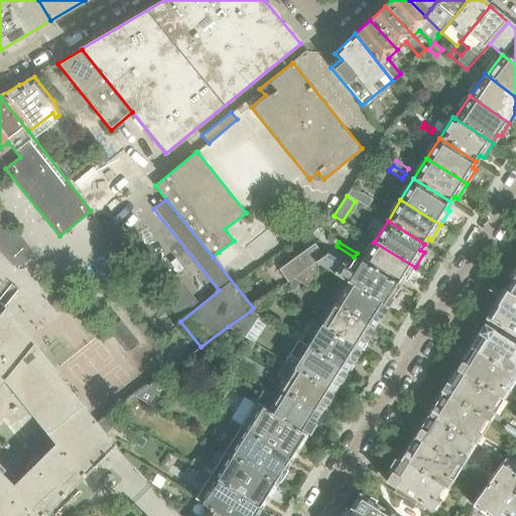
[(406,281),(415,267),(374,242),(362,261),(399,284),(402,279),(406,281)]
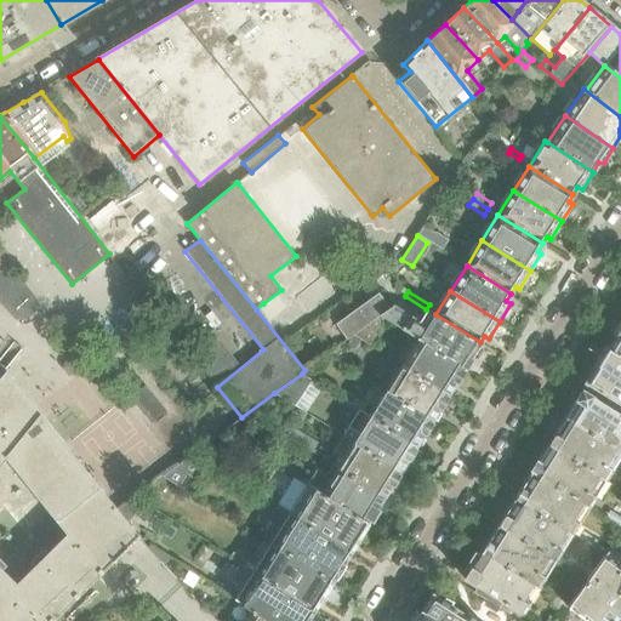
[(480,342),(436,314),(434,313),(433,314),(426,309),(420,320),(394,305),(389,308),(379,292),(336,324),(347,340),(355,334),(380,315),(385,318),(417,339),(465,369),(469,360),(471,362),(478,359),(483,351),(482,343),(480,343),(480,342)]
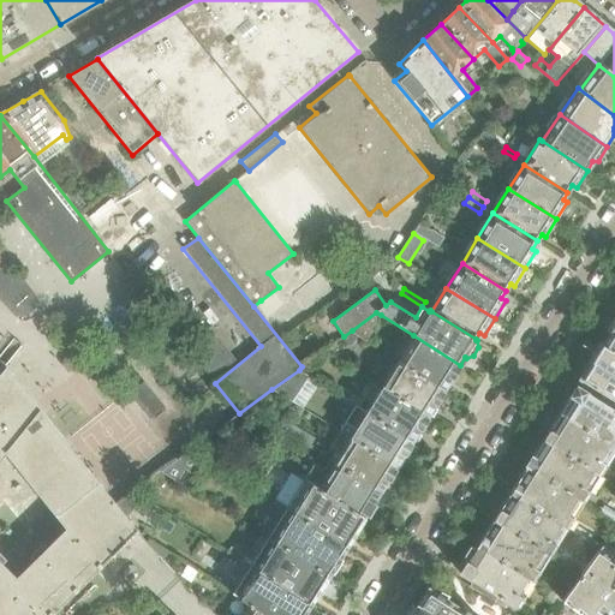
[(376,312),(352,330),(357,335),(366,342),(372,332),(371,330),(381,315),(376,312)]
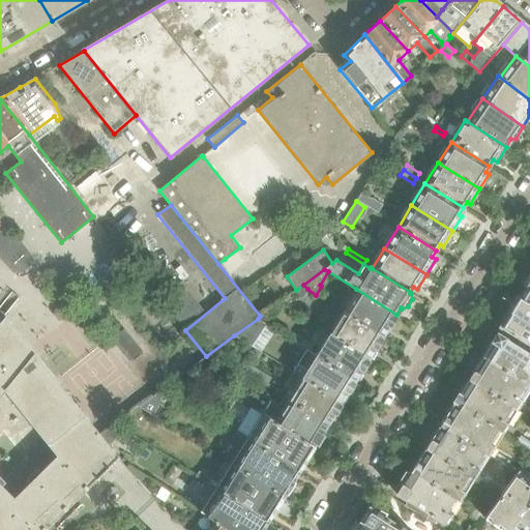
[(529,281),(521,296),(529,301),(529,281)]
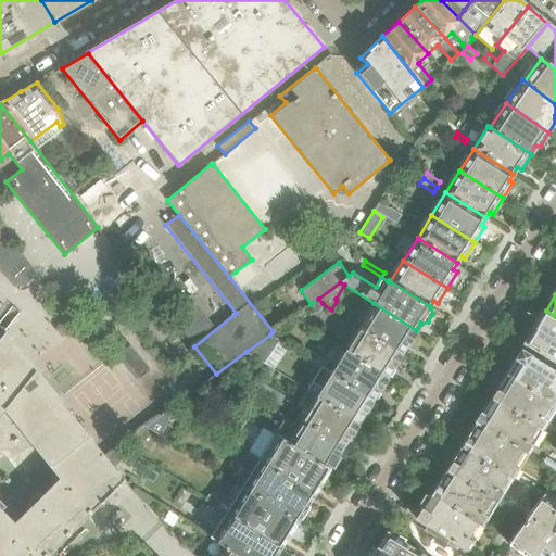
[(416,330),(374,303),(359,327),(401,353),(416,330)]
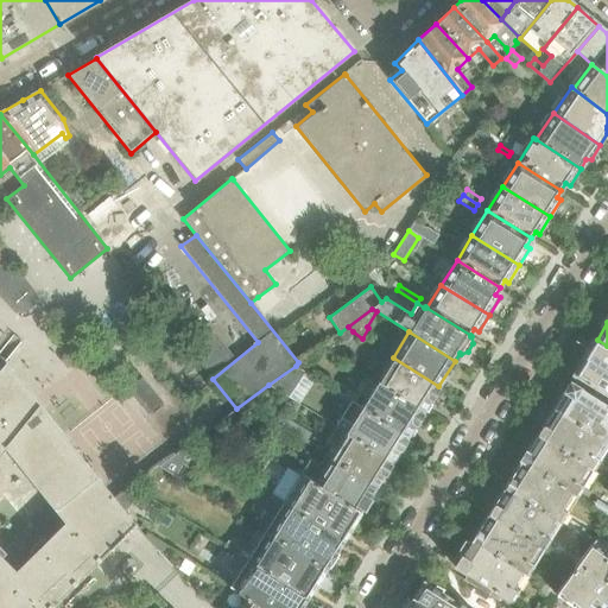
[(235,358),(215,333),(191,350),(213,377),(235,358)]
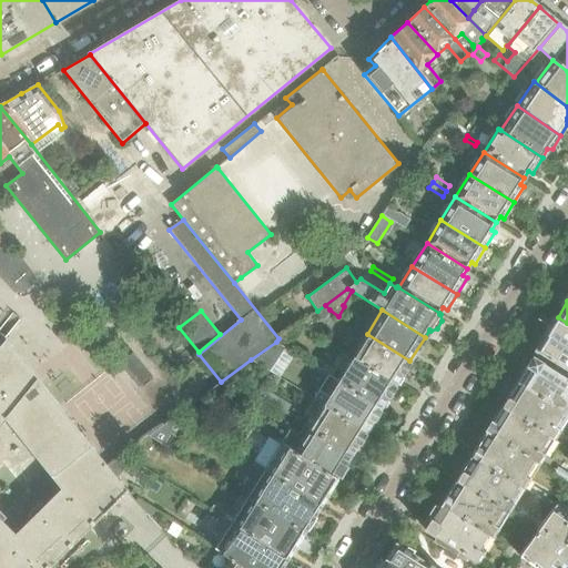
[(536,351),(567,371),(567,323),(558,317),(557,318),(555,317),(544,335),(545,336),(536,351)]
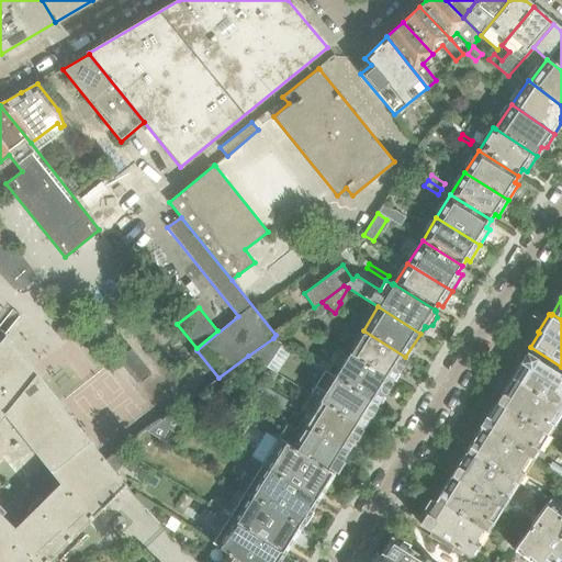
[(152,372),(111,322),(92,334),(134,385),(152,372)]
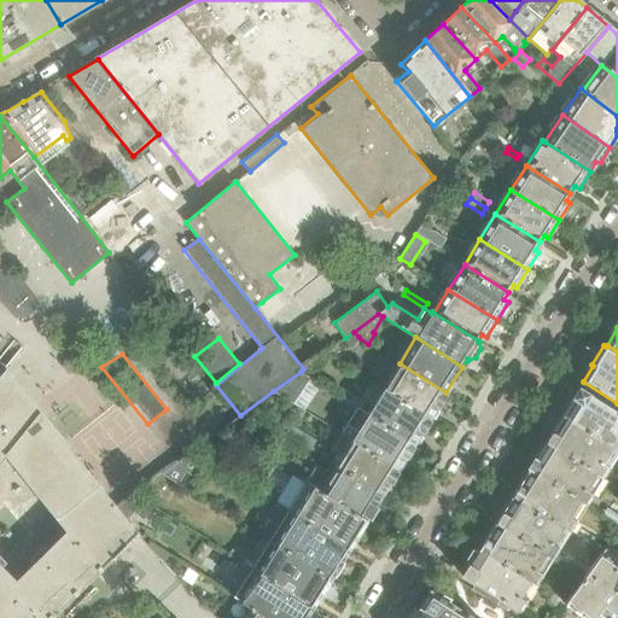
[(430,418),(445,392),(400,363),(384,389),(430,418)]
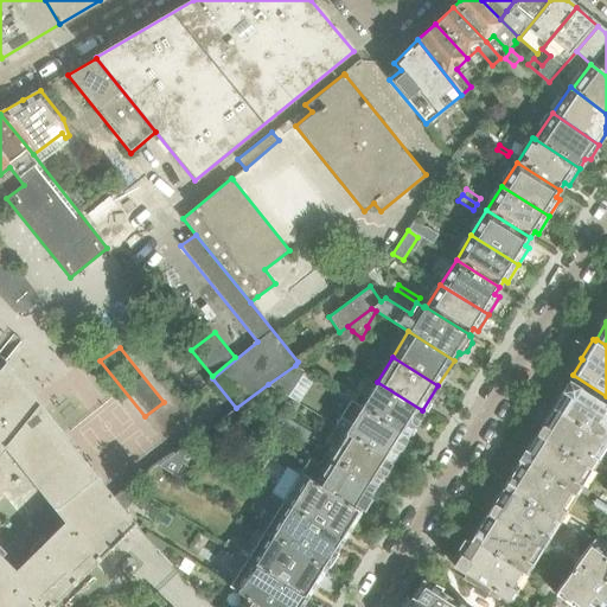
[(50,606),(52,606),(76,582),(101,558),(114,545),(121,538),(123,536),(134,525),(114,499),(110,493),(6,363),(0,369),(0,606),(50,606)]
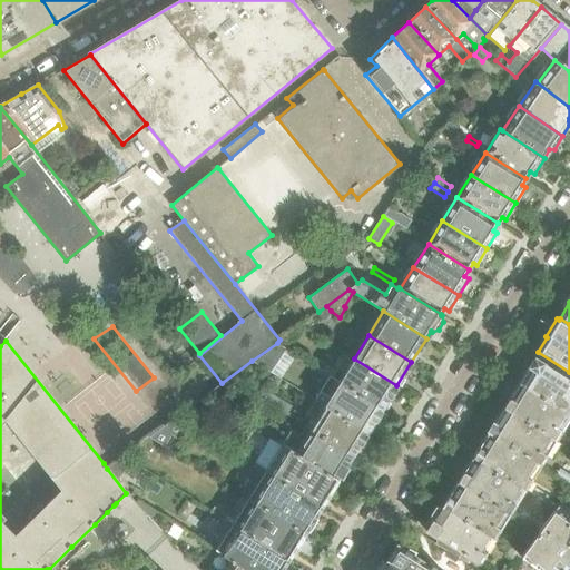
[(277,343),(252,361),(271,373),(287,350),(277,343)]
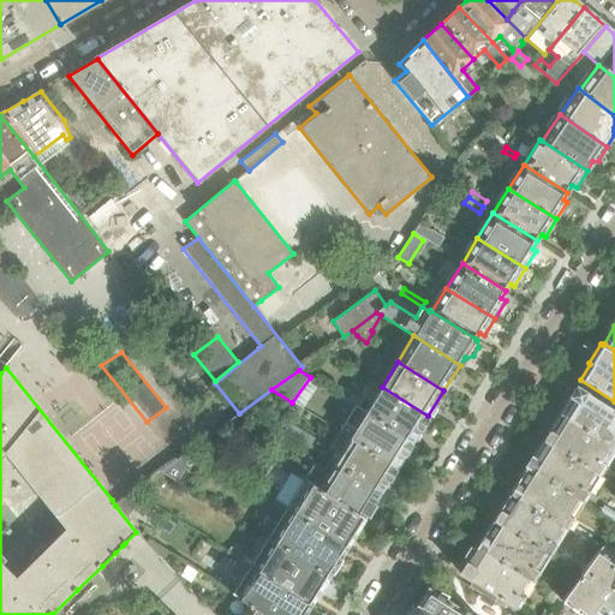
[(614,401),(580,380),(579,380),(580,381),(584,383),(580,389),(577,387),(560,413),(614,447),(614,401)]
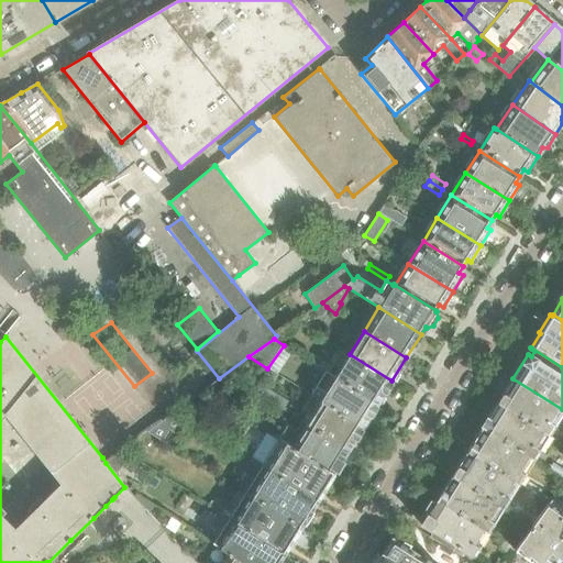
[(392,381),(350,354),(342,350),(333,364),(340,368),(334,377),(377,404),(392,381)]
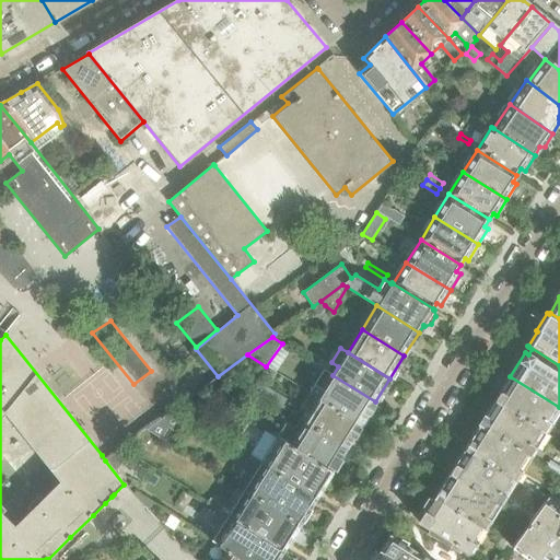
[(324,369),(326,371),(330,365),(316,357),(312,362),(324,369)]
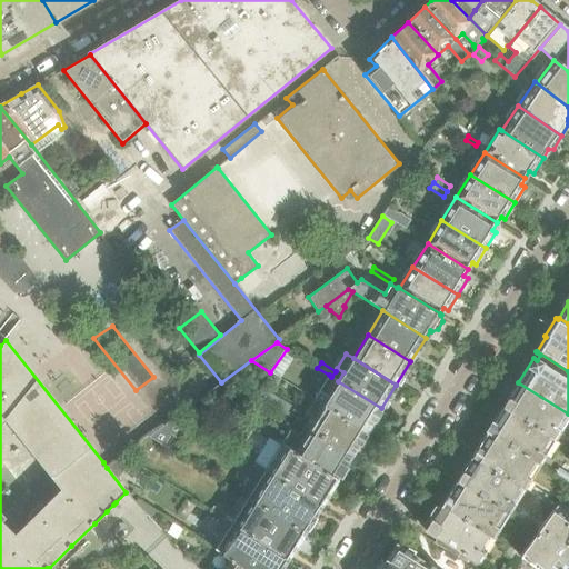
[(381,408),(338,381),(331,377),(329,375),(315,399),(367,431),(381,408)]
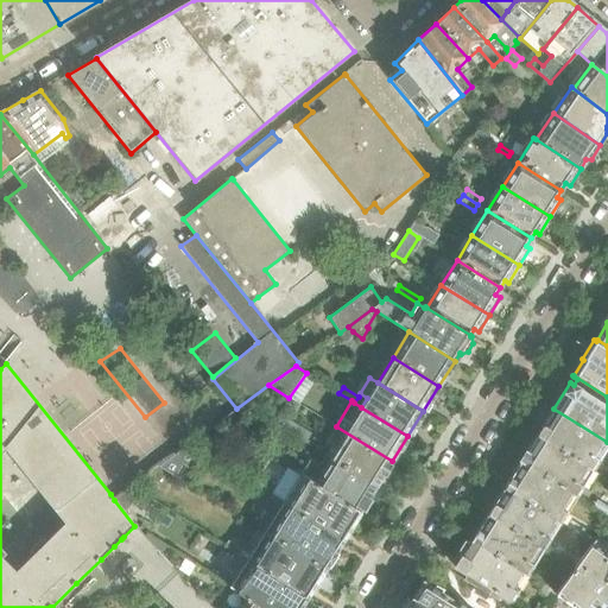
[(252,423),(257,415),(244,406),(239,415),(252,423)]
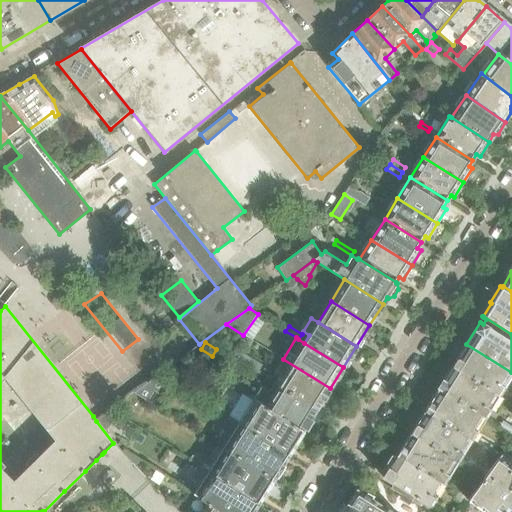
[(511,377),(511,372),(466,344),(452,366),(501,396),(511,377)]
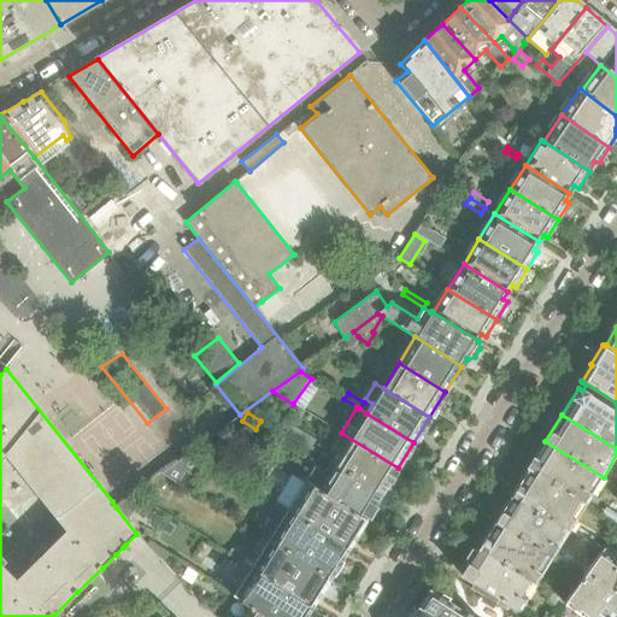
[(317,440),(286,421),(280,430),(311,450),(317,440)]
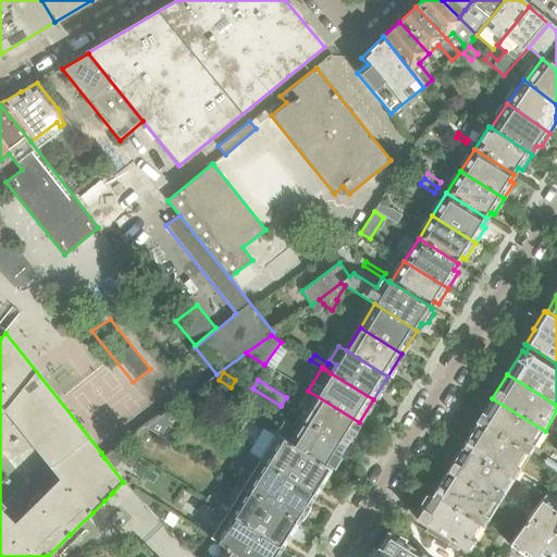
[(359,422),(308,391),(298,406),(304,409),(298,418),(344,446),(359,422)]
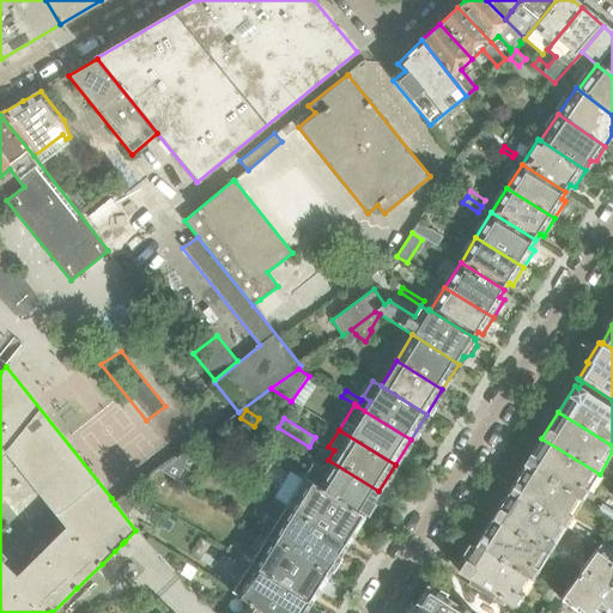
[(583,501),(600,474),(541,438),(525,465),(583,501)]
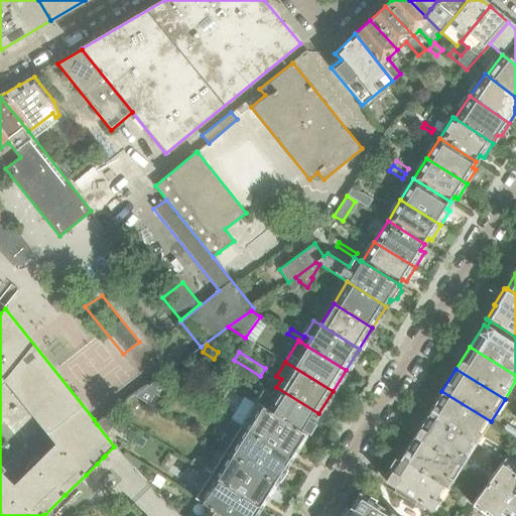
[(156,407),(165,392),(153,385),(138,396),(156,407)]
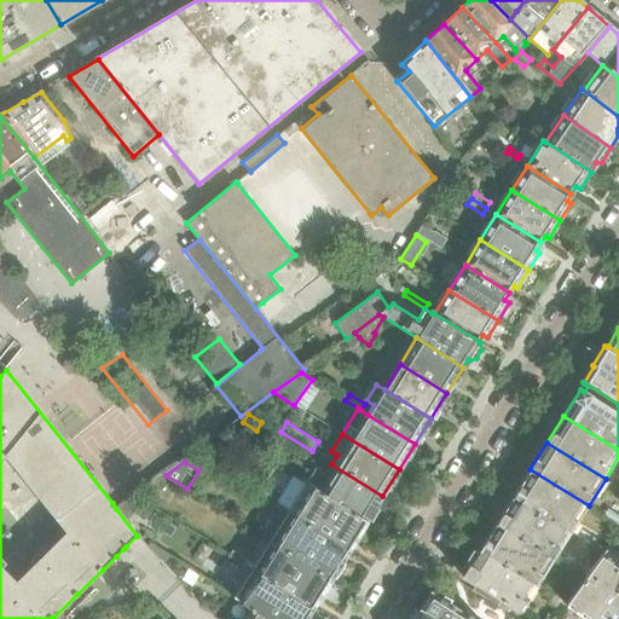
[(368,520),(382,496),(331,464),(325,473),(316,467),(306,482),(368,520)]
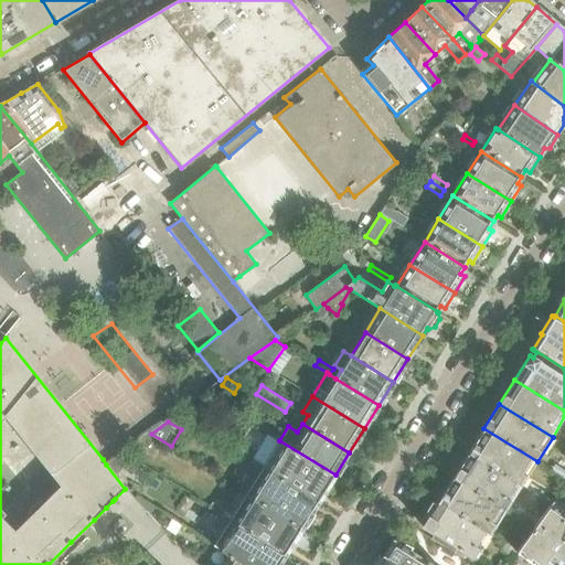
[(537,461),(483,428),(468,454),(521,487),(537,461)]
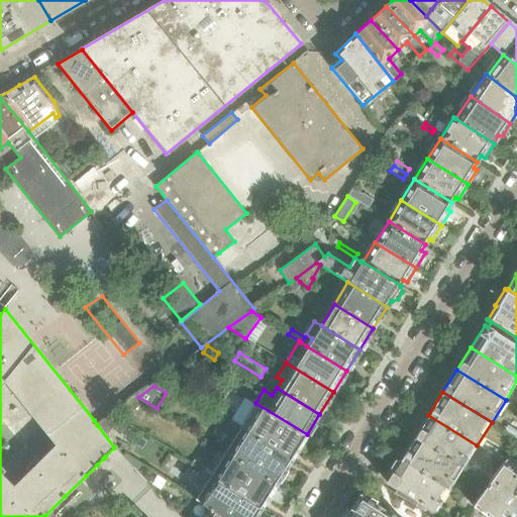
[(307,434),(255,403),(244,396),(230,419),(241,425),(292,457),(307,434)]
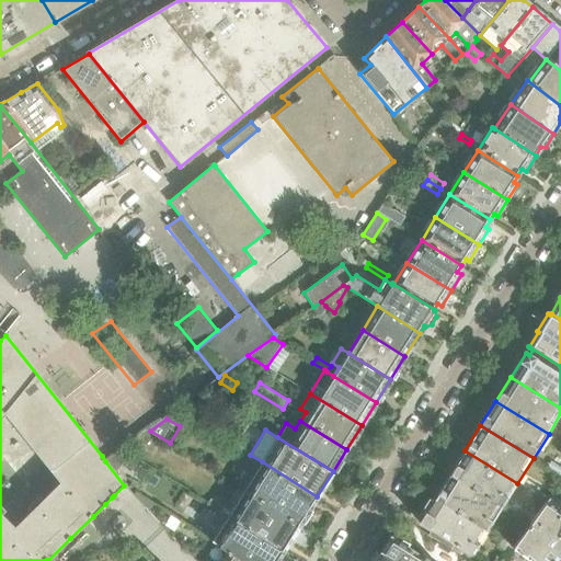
[(503,506),(517,483),(465,450),(450,473),(503,506)]
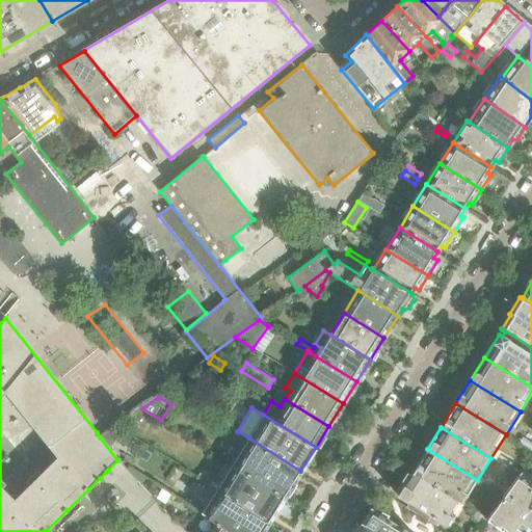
[(285,497),(300,471),(248,437),(232,463),(285,497)]
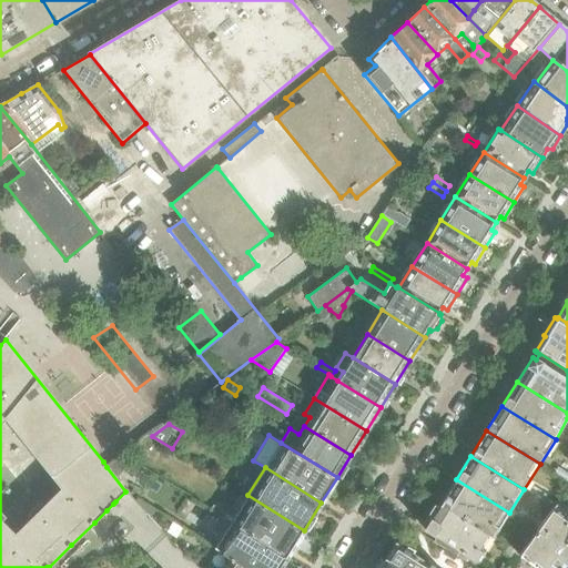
[(567,473),(558,467),(554,474),(567,482),(567,473)]
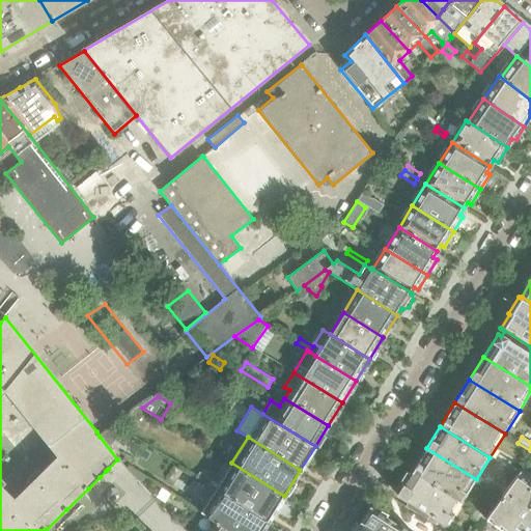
[(476,479),(426,448),(412,471),(462,502),(476,479)]
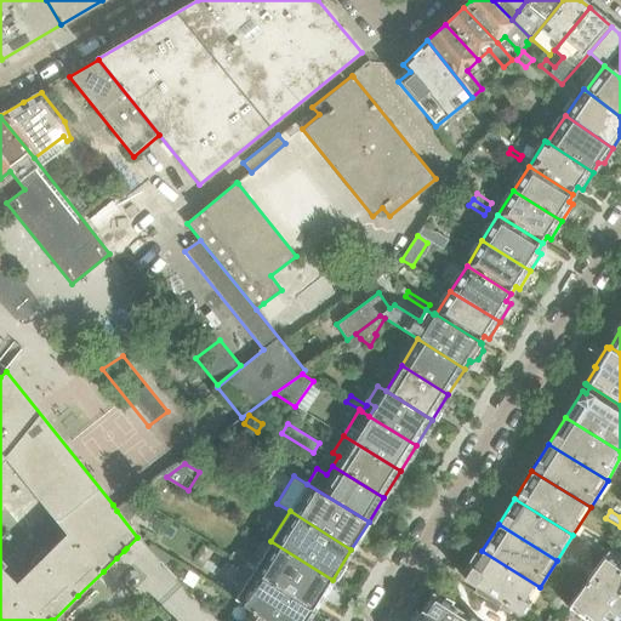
[(599,542),(584,531),(579,537),(596,548),(599,542)]
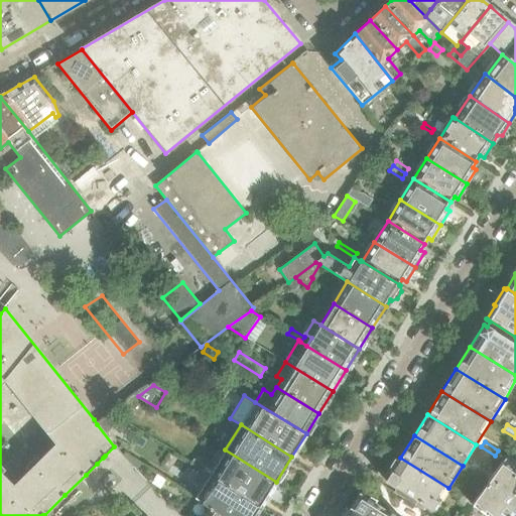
[(276,482),(225,449),(212,471),(210,474),(261,506),(276,482)]
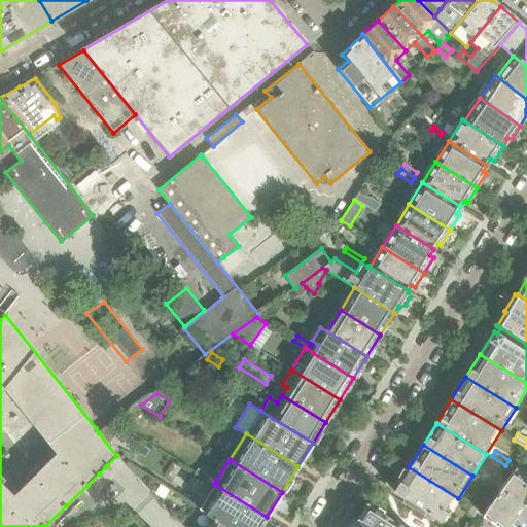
[(144,472),(128,462),(125,465),(137,479),(144,472)]
